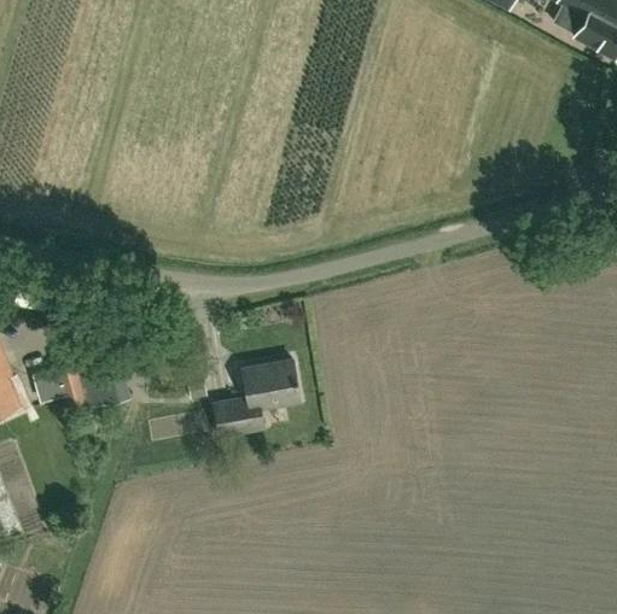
[(488,0),(508,11),(513,0),(488,0)]
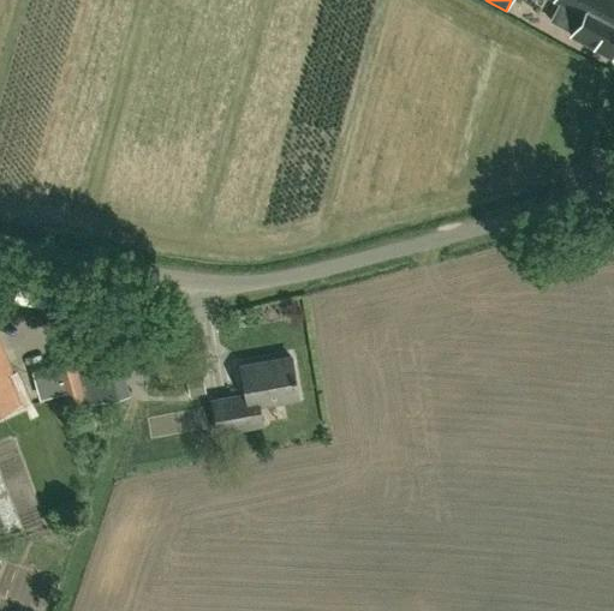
[(613,0),(558,0),(556,3),(584,18),(573,37),(613,59),(613,0)]
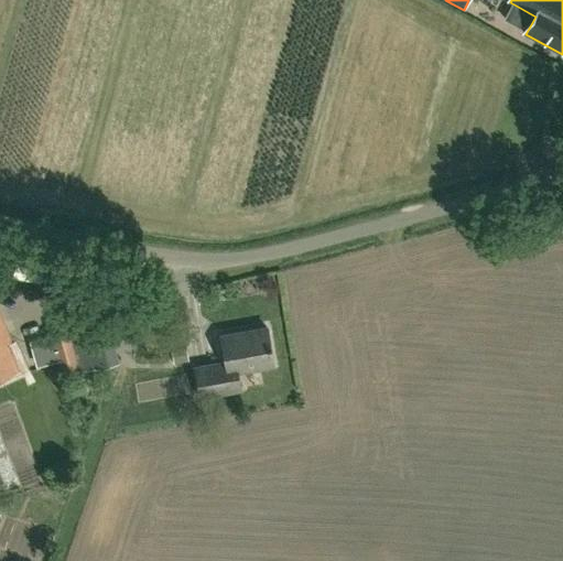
[(41,286),(45,266),(18,259),(13,279),(41,286)]
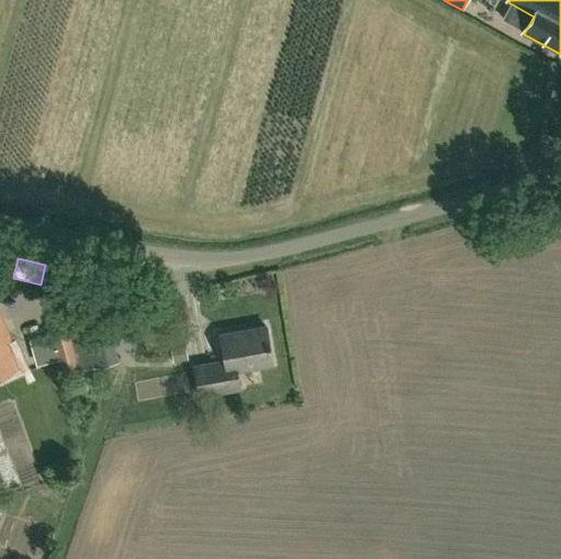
[(0,378),(18,370),(6,345),(12,342),(0,315),(0,378)]
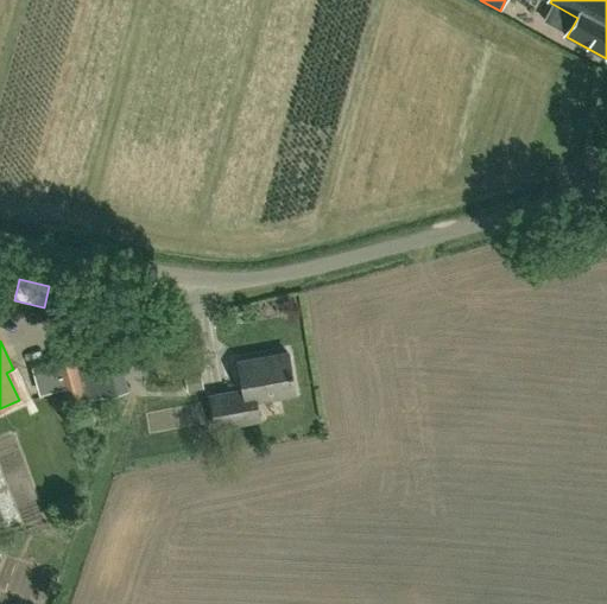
[(115,345),(56,361),(68,407),(89,401),(89,402),(128,393),(115,345)]
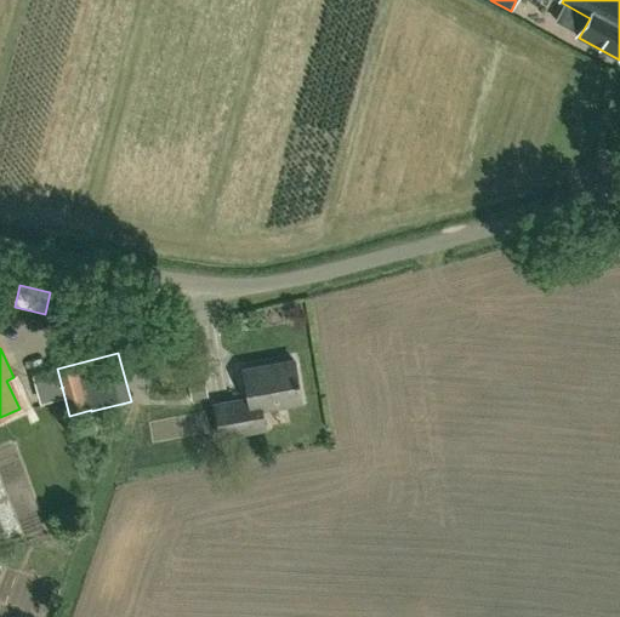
[(262,411),(302,404),(295,364),(244,372),(250,401),(216,407),(221,439),(266,430),(262,411)]
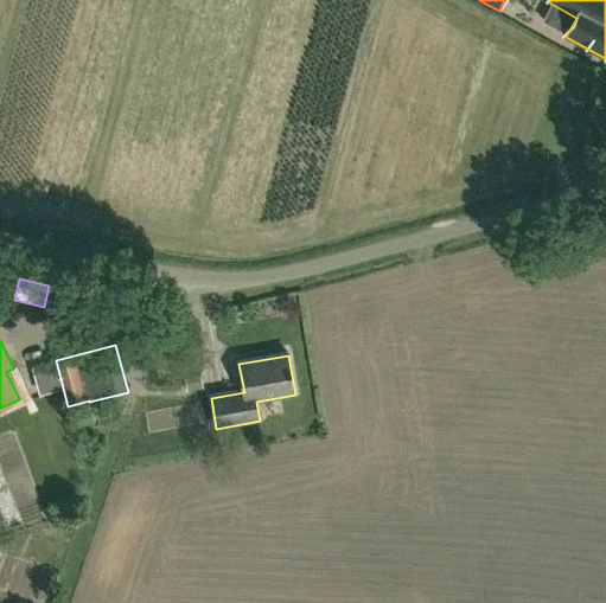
[(50,438),(0,451),(0,511),(5,528),(46,517),(40,493),(64,487),(50,438)]
